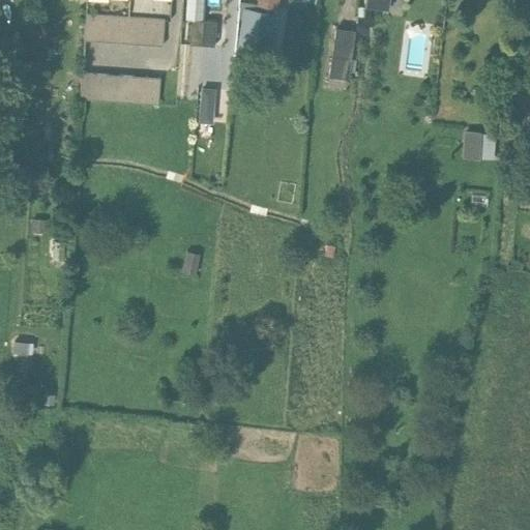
[(277,9),(278,0),(257,0),(256,6),(277,9)]
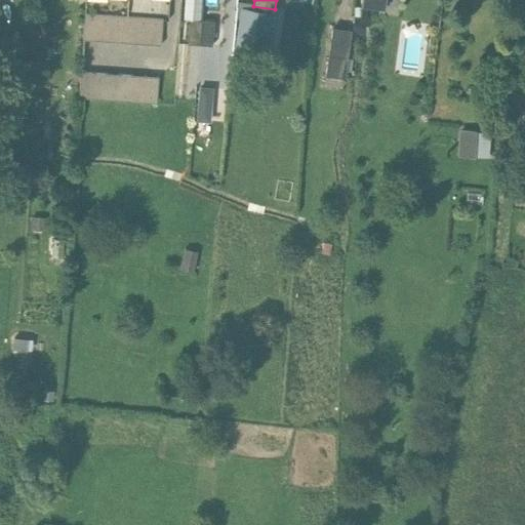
[(363,0),(362,9),(382,11),(384,0),(363,0)]
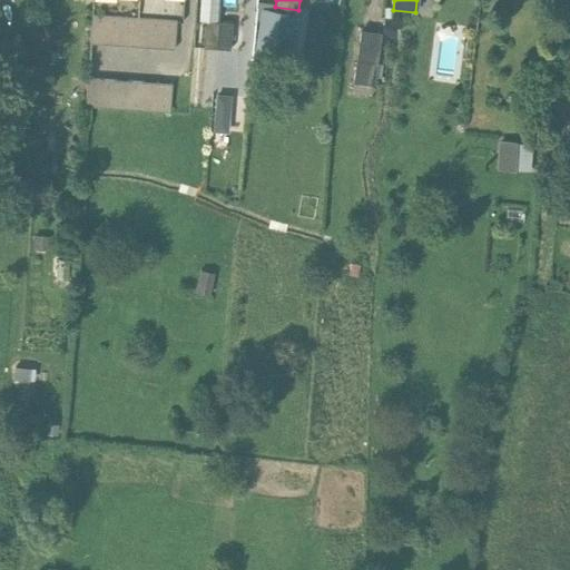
[(298,15),(261,10),(255,56),(288,61),(290,46),(293,46),(298,15)]
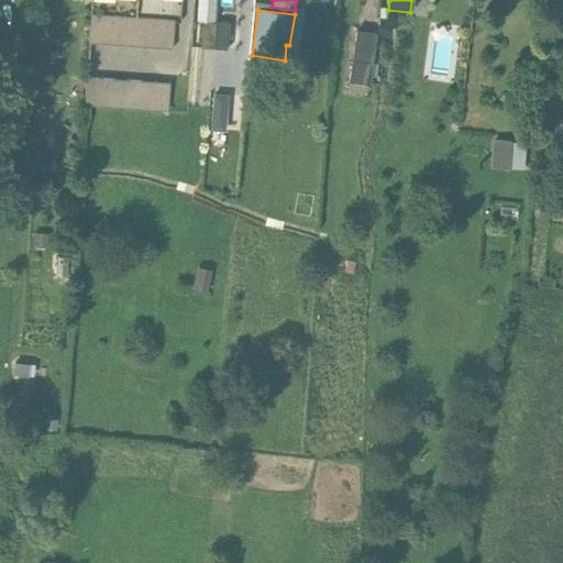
[(175,21),(91,14),(89,43),(173,50),(175,21)]
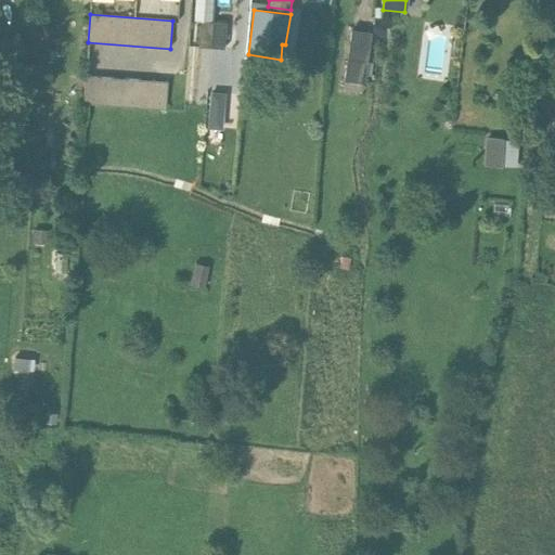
[(211,48),(214,22),(201,21),(198,47),(211,48)]
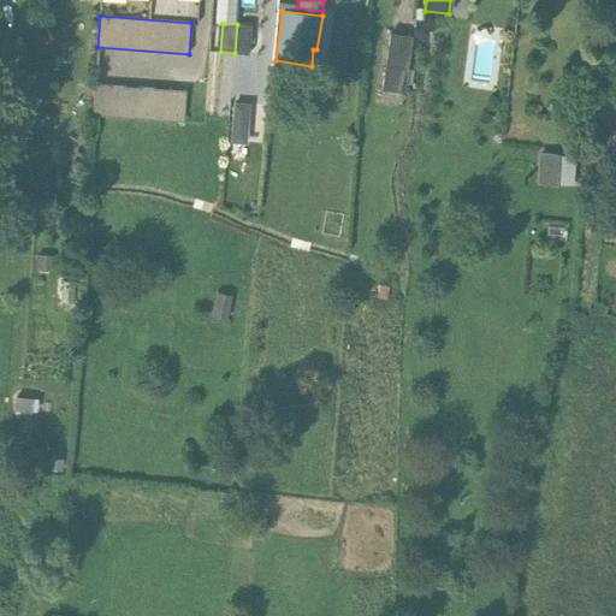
[(252,25),(237,24),(235,53),(249,54),(252,25)]
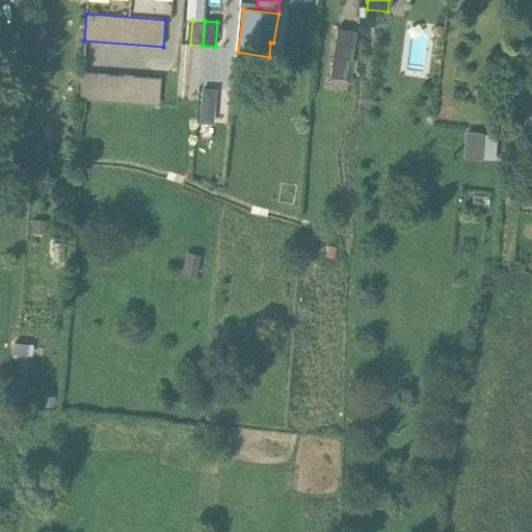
[(337,30),(329,77),(349,79),(355,32),(337,30)]
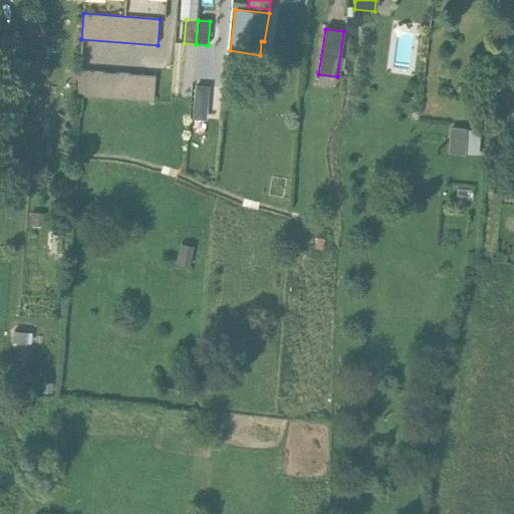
[(156,77),(79,72),(77,97),(154,102),(156,77)]
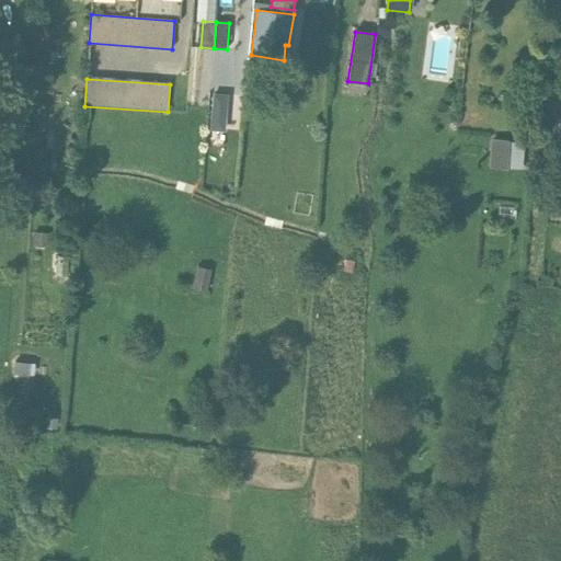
[(207,292),(212,270),(196,266),(192,287),(207,292)]
